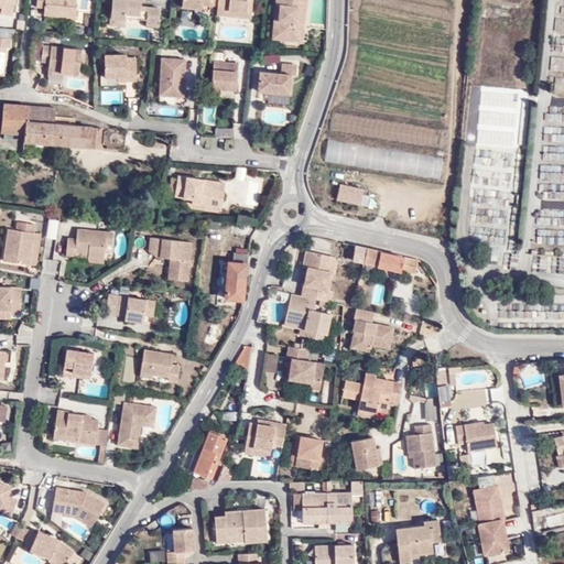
[(0,0),(0,14),(0,15),(0,17),(11,20),(15,0),(0,0)]
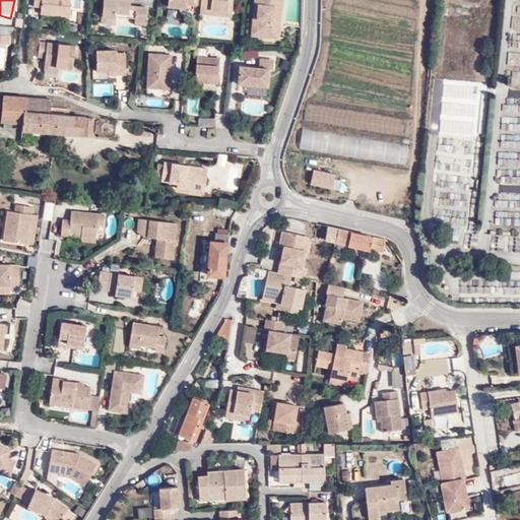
[(41,16),(70,19),(70,0),(34,0),(34,9),(42,10),(41,16)]
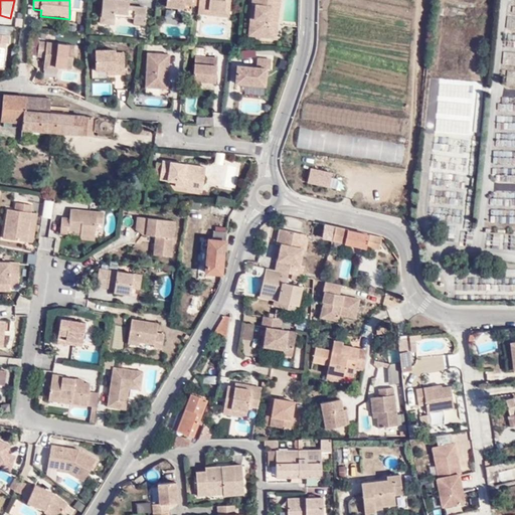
[(101,18),(115,20),(115,17),(133,18),(133,25),(144,26),(145,8),(130,7),(130,2),(102,0),(101,18)]
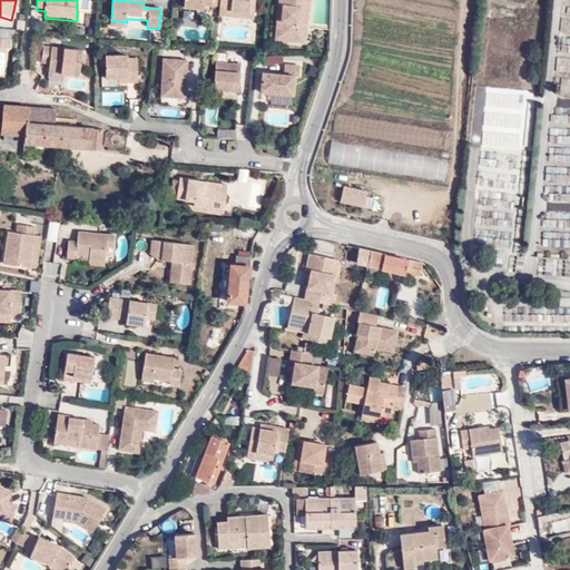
[(217,11),(217,0),(184,0),(183,12),(202,13),(202,10),(217,11)]
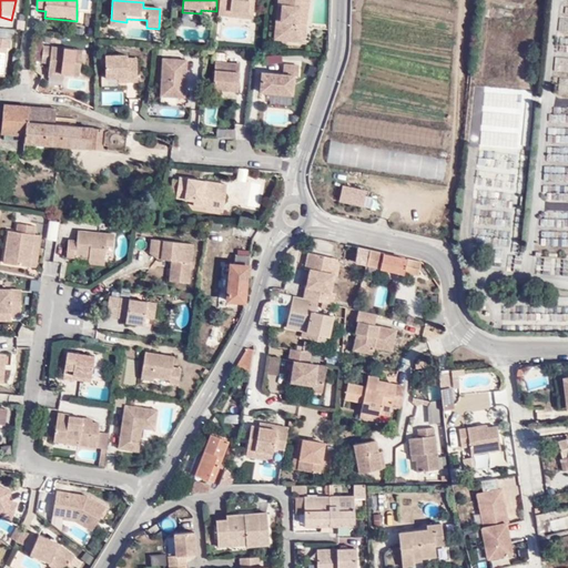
[(216,0),(216,11),(215,17),(252,21),(253,0),(216,0)]
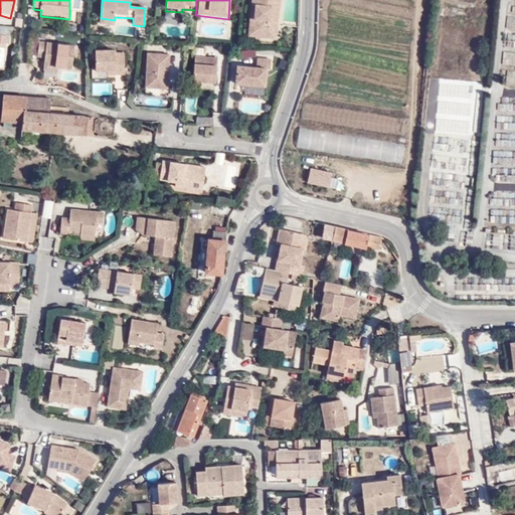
[(277,40),(278,29),(267,28),(268,20),(272,21),(274,0),(252,0),(252,6),(256,6),(254,27),(249,28),(249,37),(277,40)]
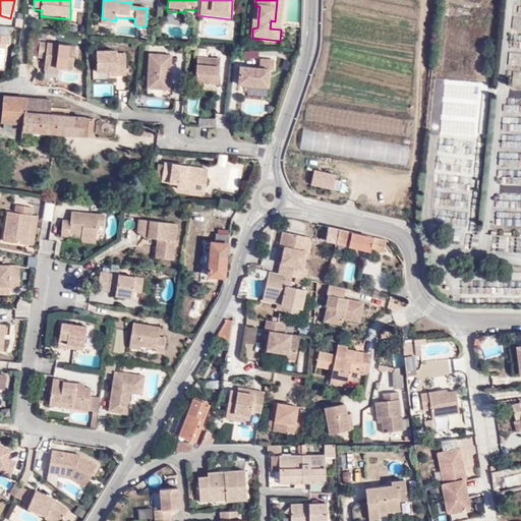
[(270,29),(281,30),(283,0),(277,0),(275,21),(271,20),(270,29)]
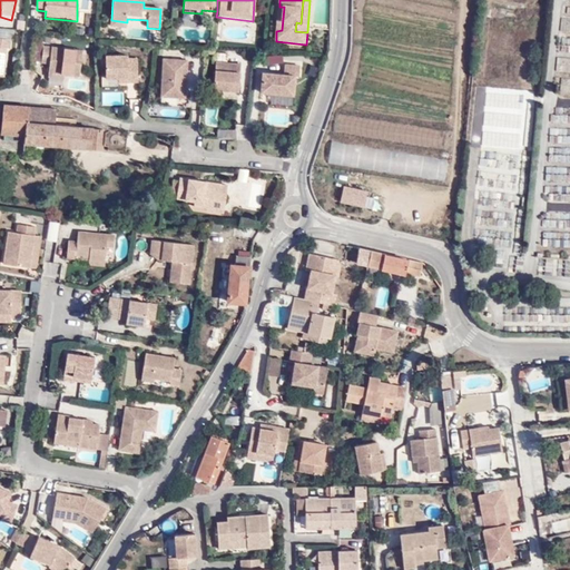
[(0,77),(3,78),(7,51),(10,51),(11,40),(0,39),(0,77)]
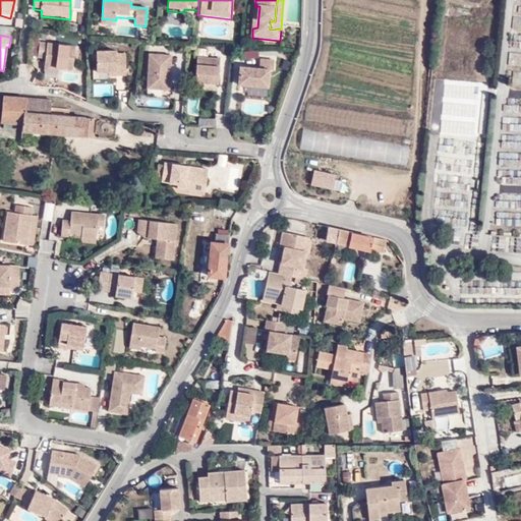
[(43,67),(59,69),(73,70),(74,45),(37,42),(36,59),(44,60),(43,67)]
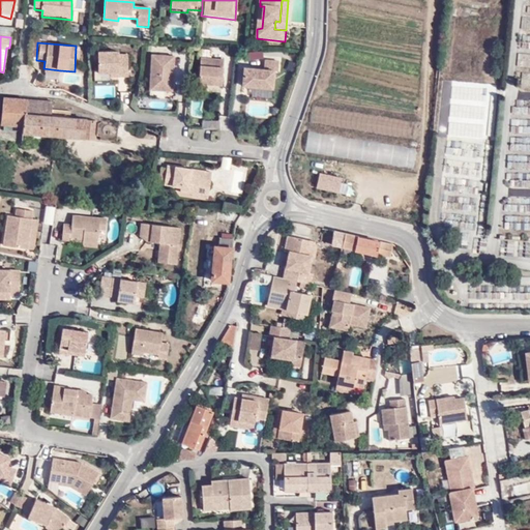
[(114,77),(113,83),(126,83),(127,58),(121,58),(122,53),(97,52),(96,77),(107,77),(114,77)]
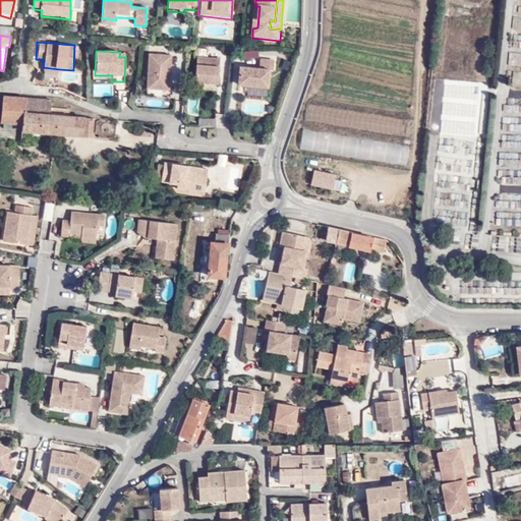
[(243,52),(244,60),(257,59),(256,51),(243,52)]
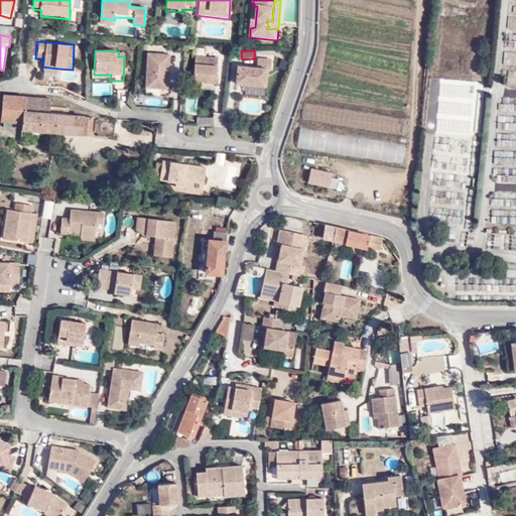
[(148,56),(146,92),(167,93),(169,57),(148,56)]
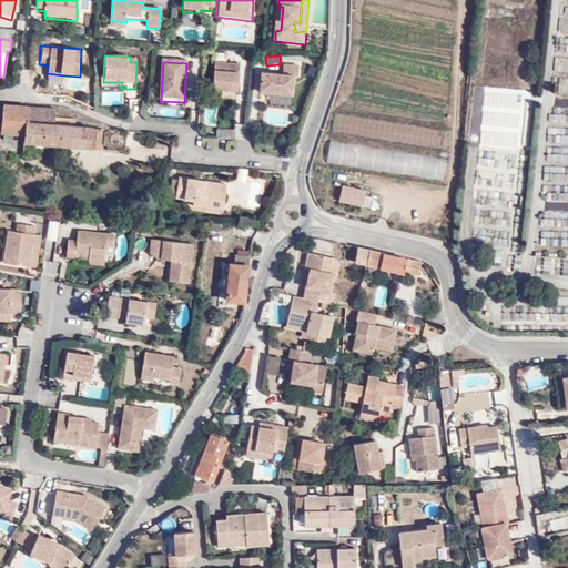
[(267,94),(267,104),(291,105),(293,79),(296,79),(297,64),(282,63),(281,73),(257,72),(255,94),(267,94)]
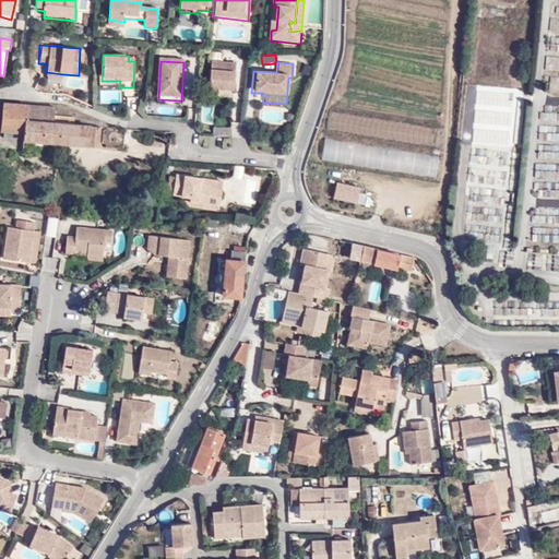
[(211,91),(235,93),(239,66),(213,63),(211,91)]
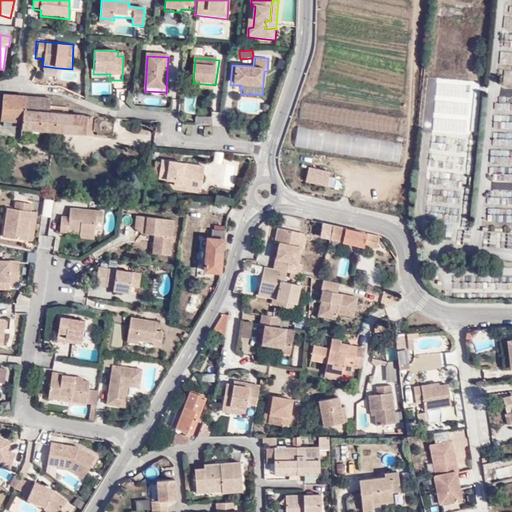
[(287,65),(279,62),(276,70),(284,73),(287,65)]
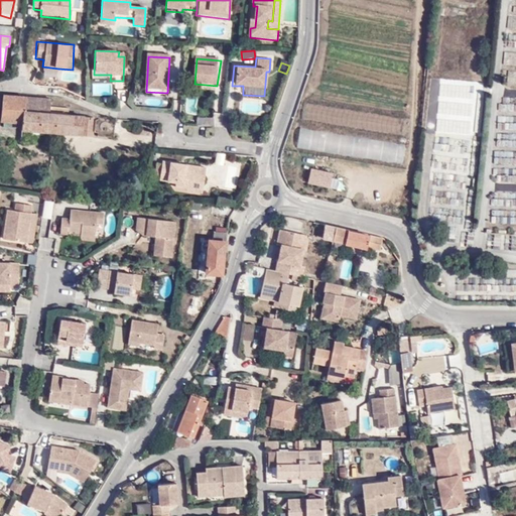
[(515,85),(515,72),(507,73),(506,86),(515,85)]
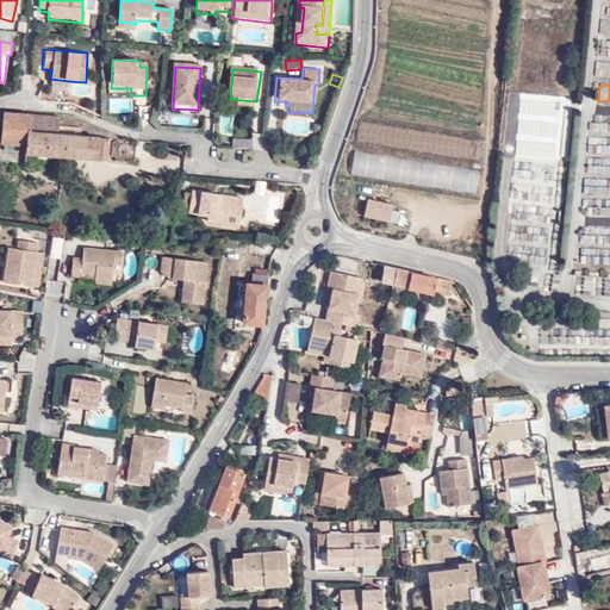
[(255,111),(256,101),(230,99),(229,110),(255,111)]
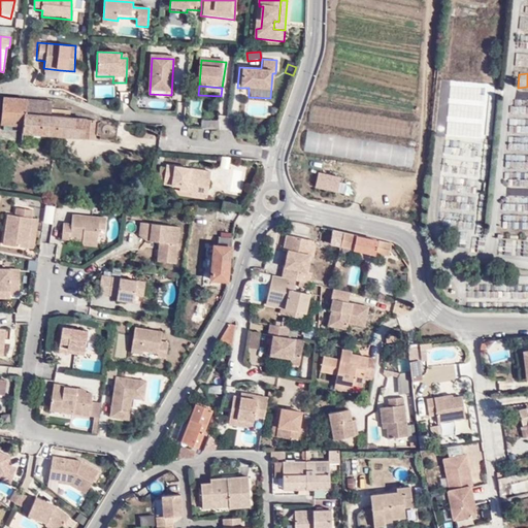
[(200,96),(190,96),(191,117),(202,116),(200,96)]
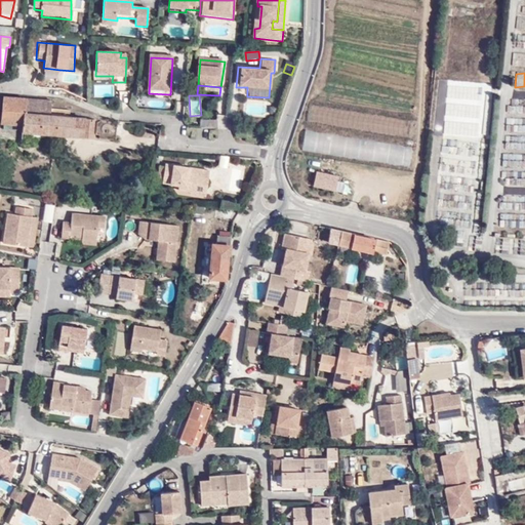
[(49,105),(2,101),(0,118),(0,125),(23,128),(23,135),(90,142),(92,124),(68,122),(68,114),(49,112),(49,105)]
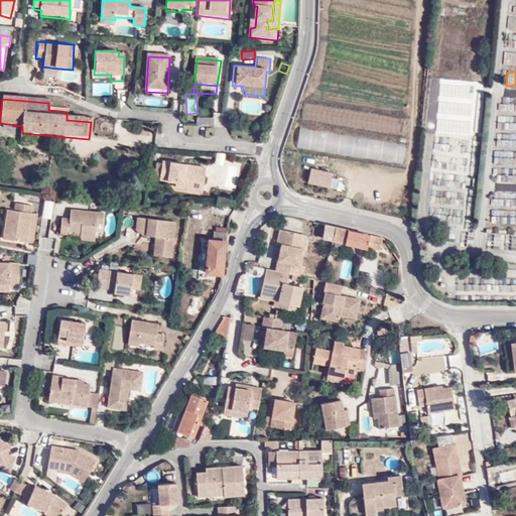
[(213,126),(213,118),(197,117),(196,125),(213,126)]
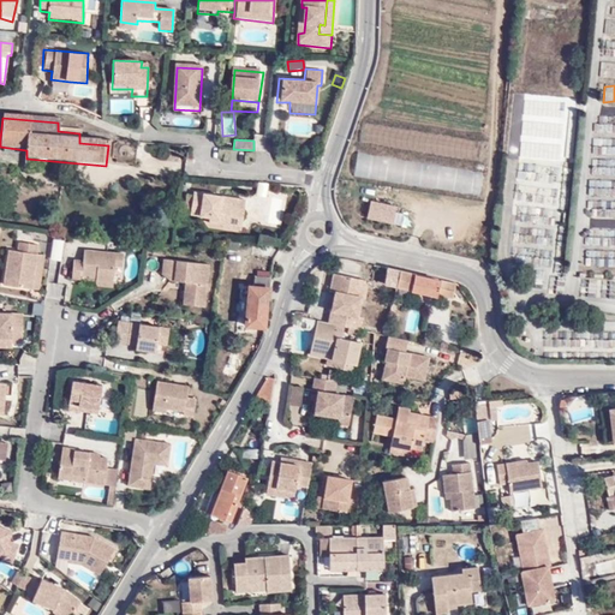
[(145,166),(148,147),(135,145),(135,165),(145,166)]
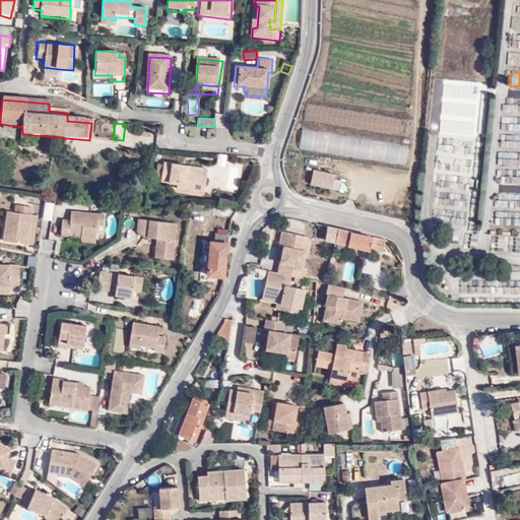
[(298,152),(401,169),(405,148),(301,132),(298,152)]
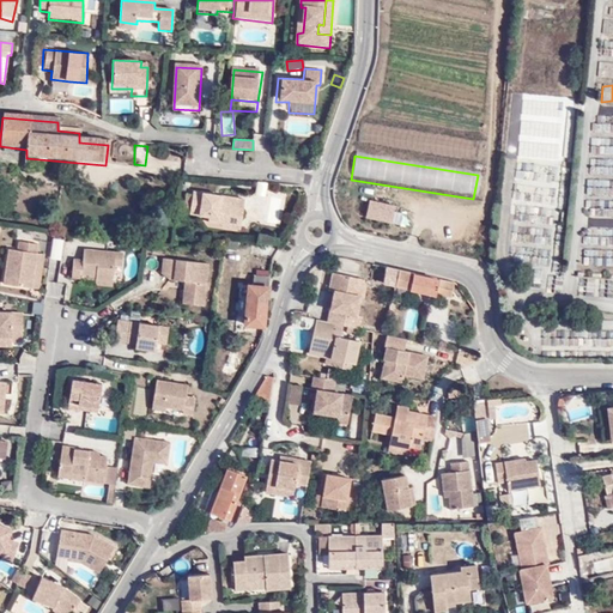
[(143,186),(143,177),(113,175),(113,183),(143,186)]
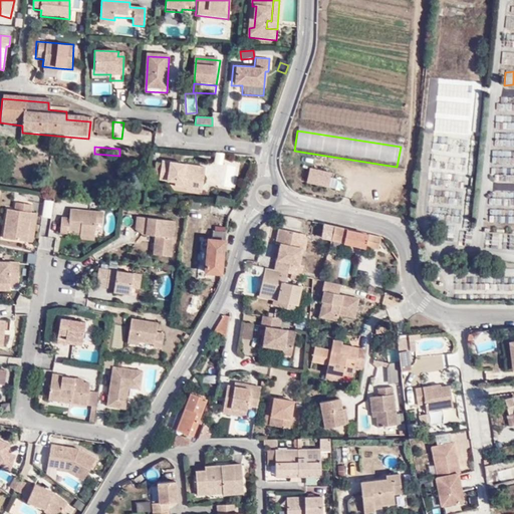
[(187,185),(201,187),(204,167),(160,161),(157,181),(174,184),(174,188),(186,190),(187,185)]
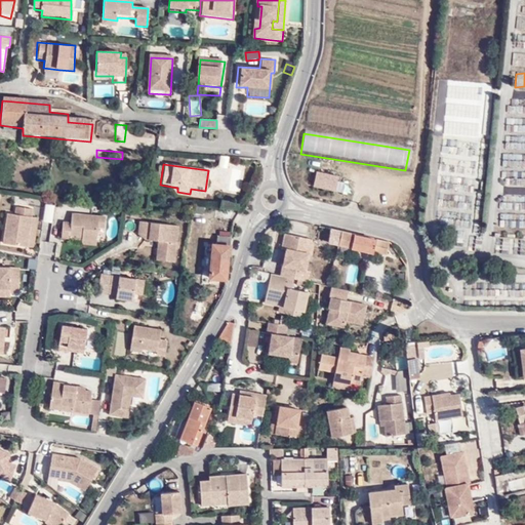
[(311,191),(334,195),(337,178),(314,173),(311,191)]
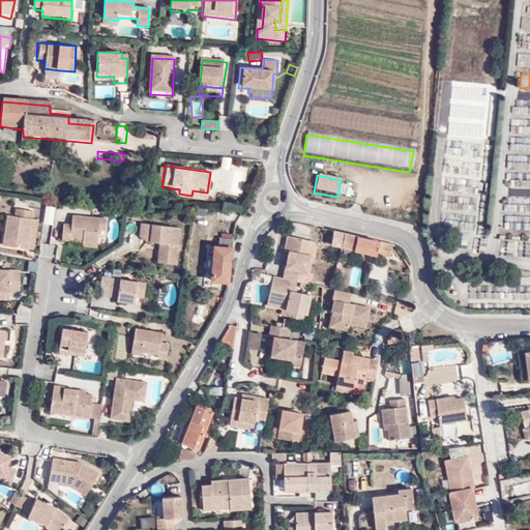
[(447,218),(460,218),(460,246),(475,246),(475,237),(479,237),(478,205),(471,205),(471,186),(454,186),(455,202),(446,202),(447,218)]
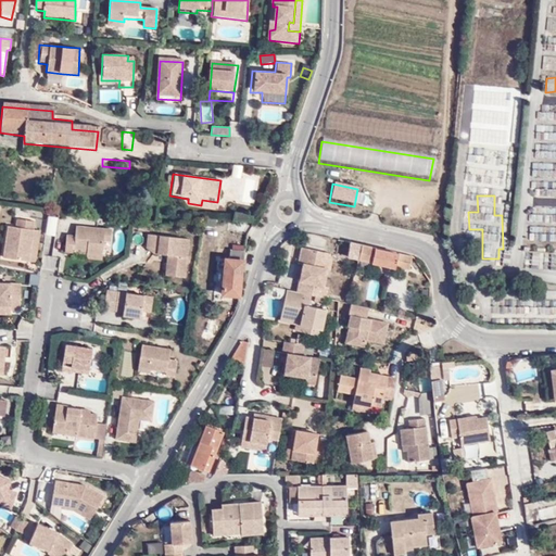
[(216,212),(217,202),(202,200),(201,205),(201,209),(216,212)]
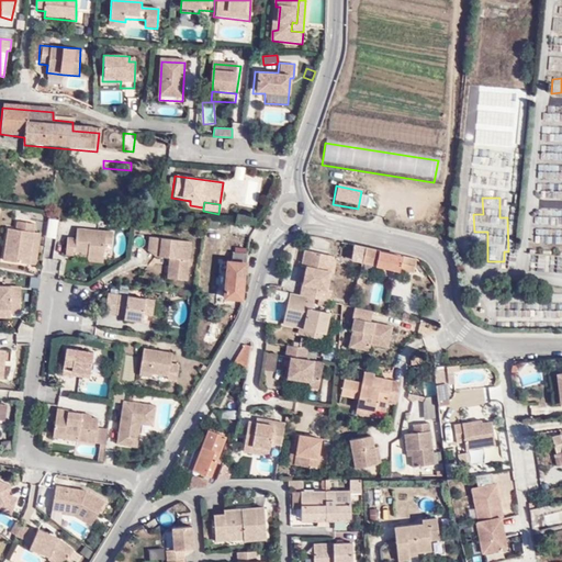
[(236,215),(234,222),(253,226),(254,218),(236,215)]
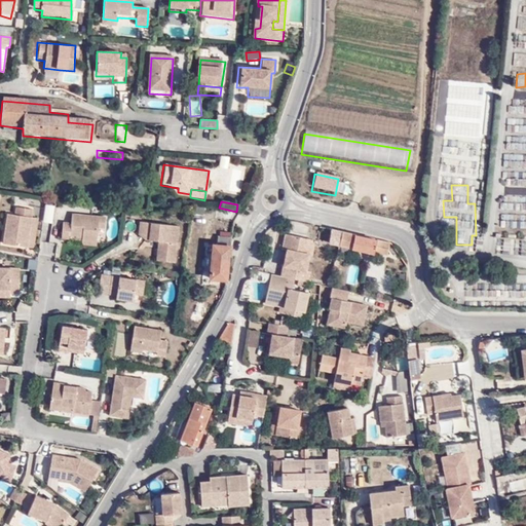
[(41,222),(50,224),(54,208),(45,204),(41,222)]
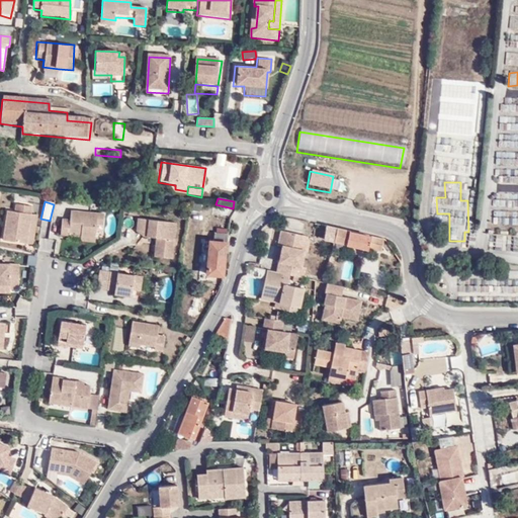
[(13,210),(3,209),(0,233),(0,238),(31,243),(34,214),(30,213),(31,205),(14,203),(13,210)]
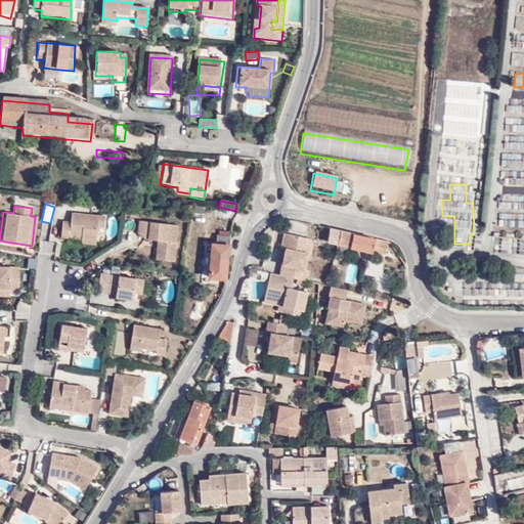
[(104,215),(70,212),(70,221),(61,220),(60,237),(64,237),(64,242),(94,245),(96,225),(103,226),(104,215)]
